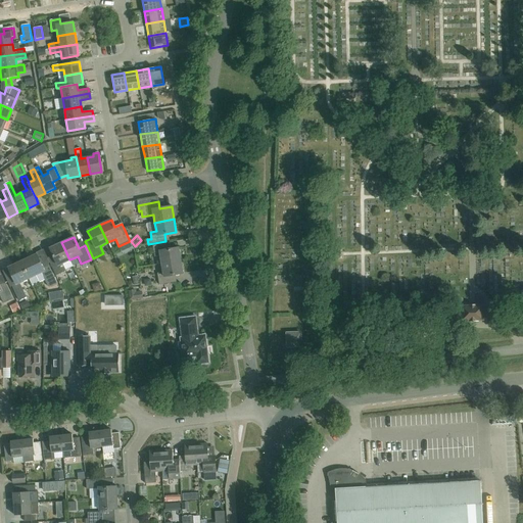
[(69,259),(61,242),(50,248),(55,259),(49,262),(55,276),(65,271),(62,264),(69,259)]
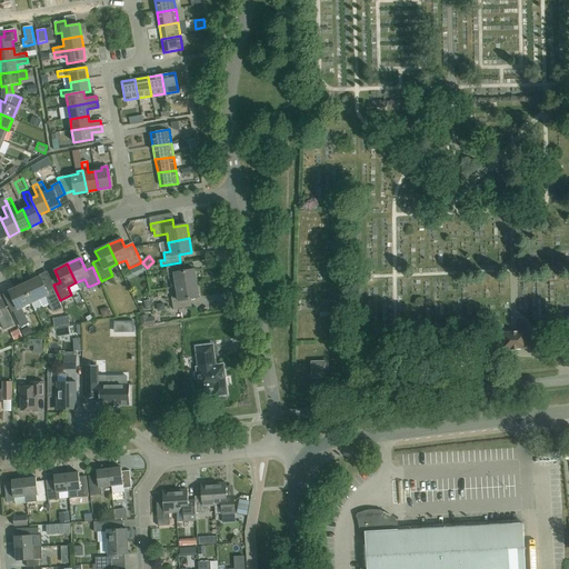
[(176,287),(197,283),(195,269),(181,271),(180,265),(166,267),(168,279),(175,278),(176,287)]
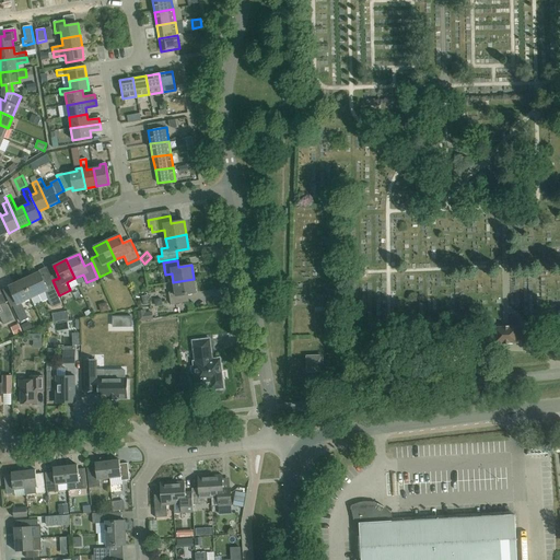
[(39,272),(22,280),(31,298),(45,292),(51,307),(60,303),(49,278),(43,280),(39,272)]
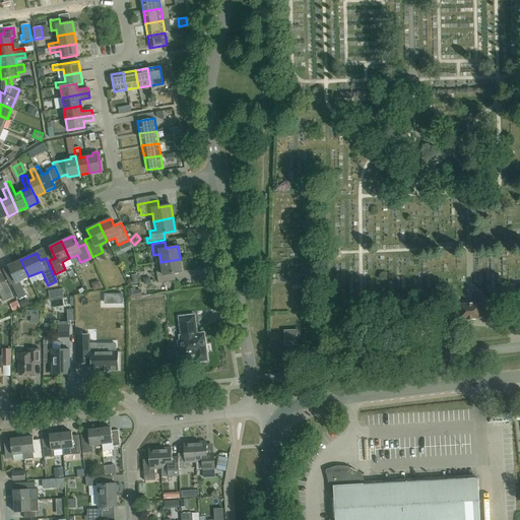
[(180,259),(160,262),(163,270),(156,271),(158,283),(171,281),(170,274),(182,272),(180,259)]
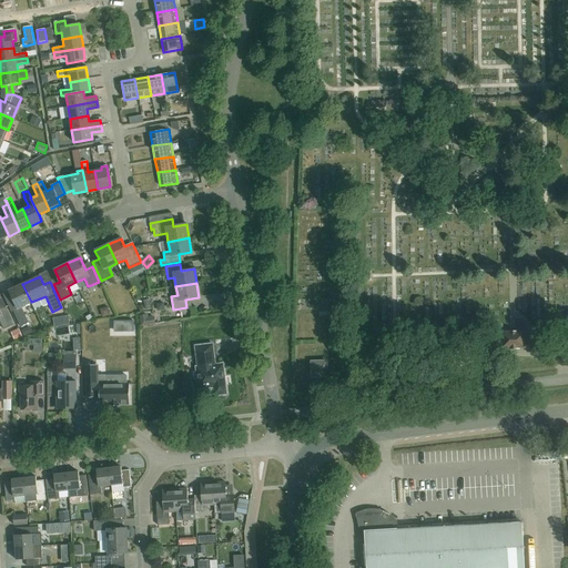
[(21,307),(31,302),(22,284),(9,291),(13,298),(9,301),(20,326),(29,323),(21,307)]
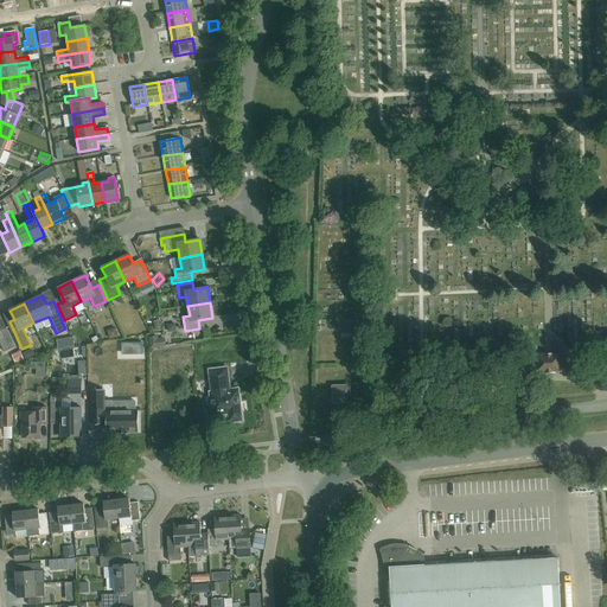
[(0,342),(5,351),(14,346),(6,327),(0,330),(0,342)]
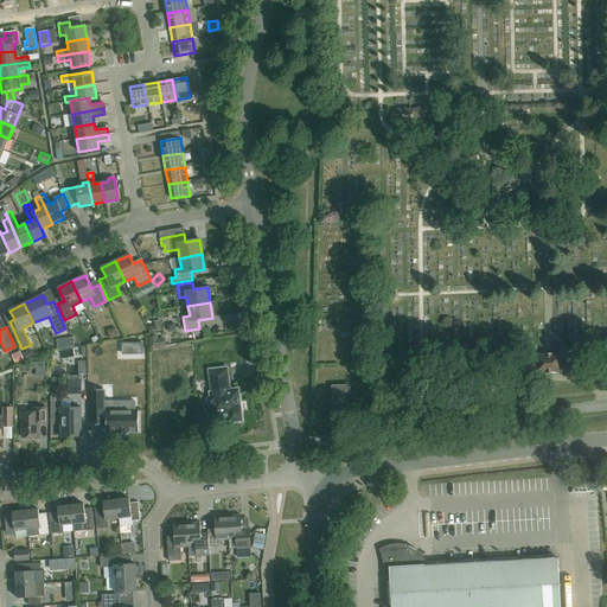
[(158,339),(158,336),(149,337),(151,349),(165,346),(165,338),(158,339)]
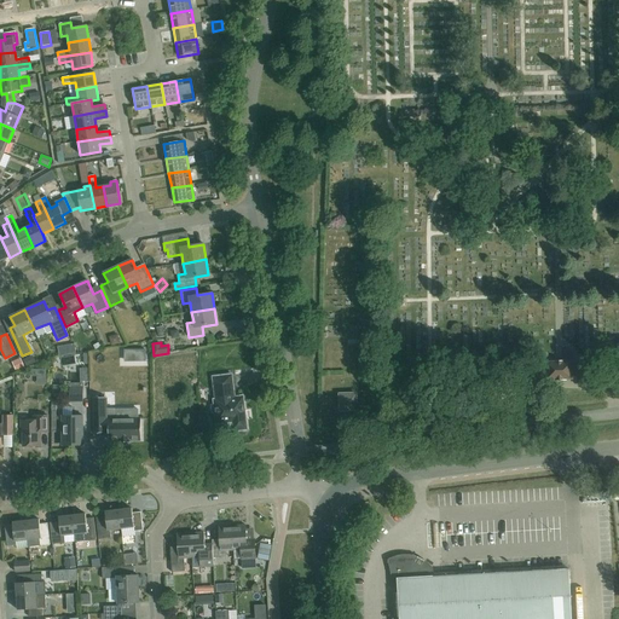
[(79,343),(63,347),(65,357),(81,353),(79,343)]
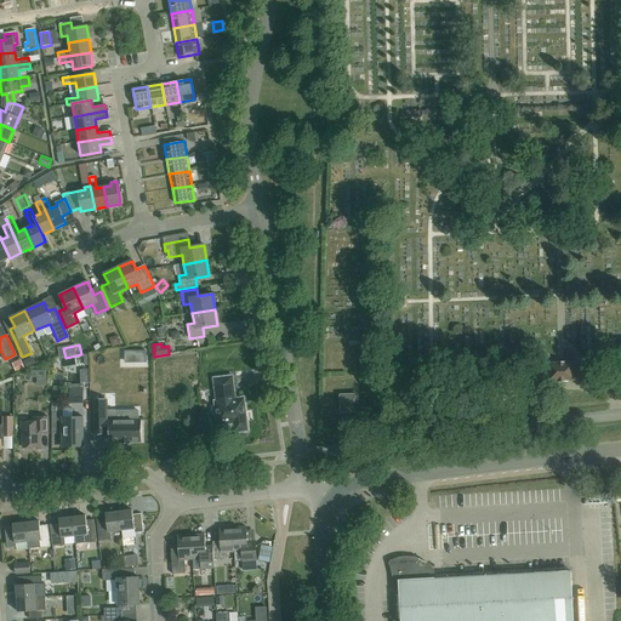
[(35,364),(33,357),(23,362),(26,368),(35,364)]
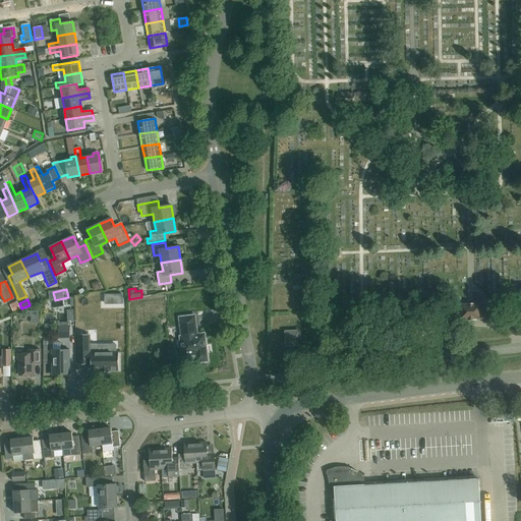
[(475,305),(475,304),(465,304),(465,305),(460,305),(460,319),(465,319),(465,320),(476,320),(476,319),(481,319),(481,305),(475,305)]
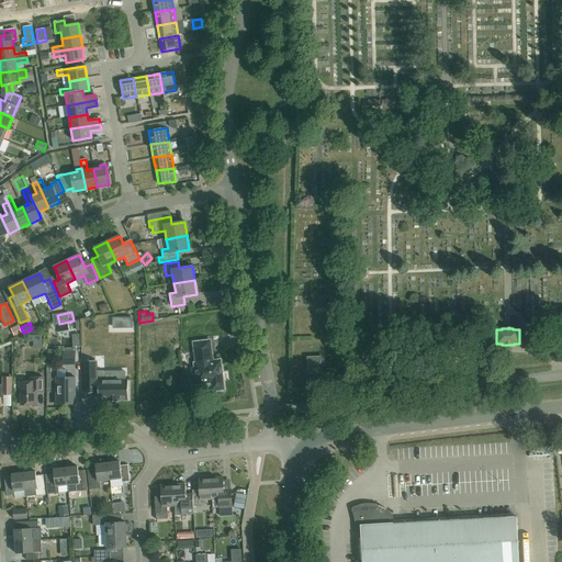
[(213,361),(210,340),(193,343),(195,357),(197,357),(197,362),(194,363),(197,385),(211,383),(212,392),(224,391),(221,360),(213,361)]
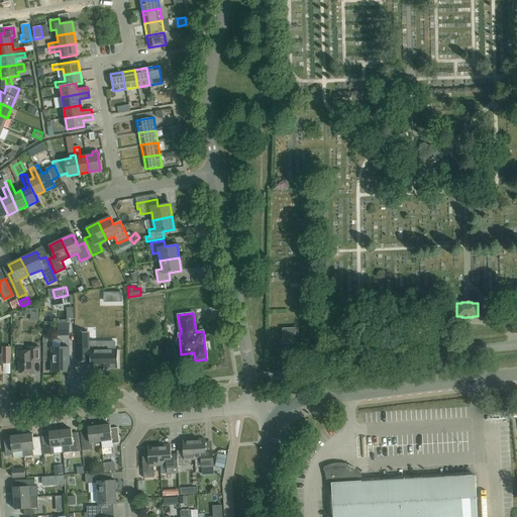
[(61,324),(59,324),(59,335),(70,335),(70,324),(61,324)]
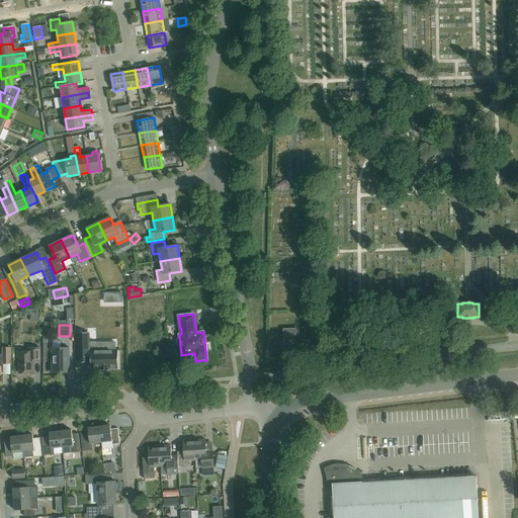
[(298,343),(297,330),(284,331),(284,343),(298,343)]
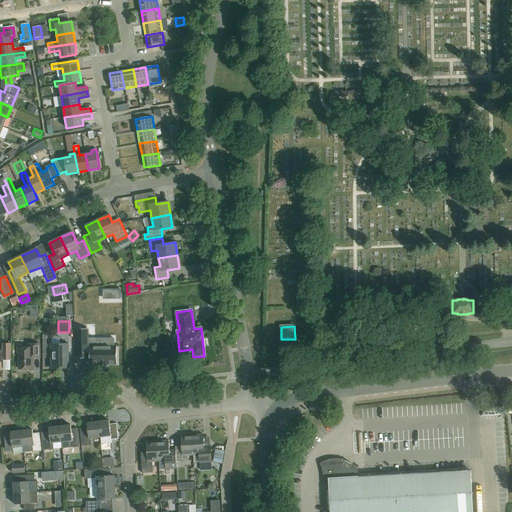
[(87,329),(77,329),(77,345),(86,345),(86,356),(89,356),(89,364),(98,364),(98,366),(107,366),(107,364),(116,364),(116,347),(94,347),(94,338),(87,338),(87,329)]
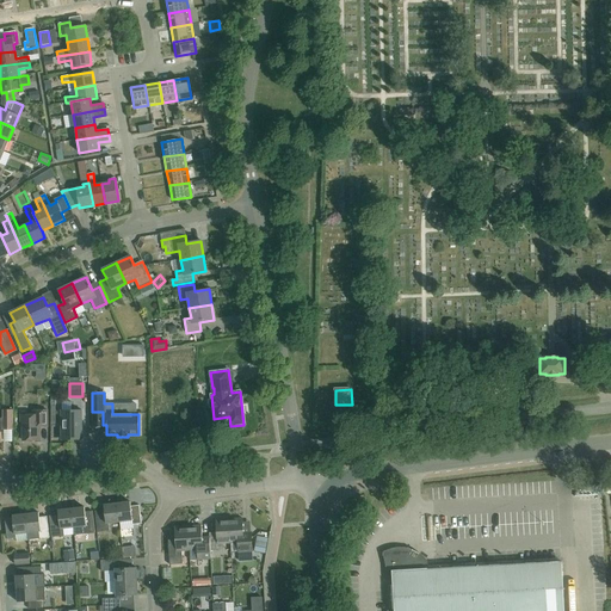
[(12,430),(12,411),(2,411),(2,419),(0,418),(0,440),(1,440),(1,430),(12,430)]
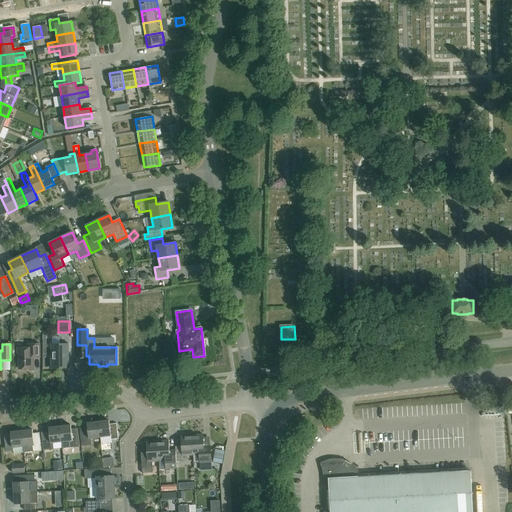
[(40,357),(39,344),(27,344),(27,348),(17,348),(17,355),(18,355),(19,369),(33,369),(33,357),(40,357)]
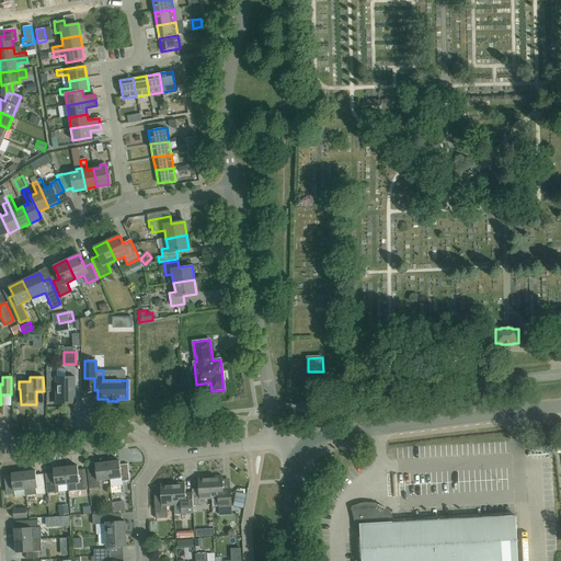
[(75,403),(75,377),(55,377),(56,403),(75,403)]
